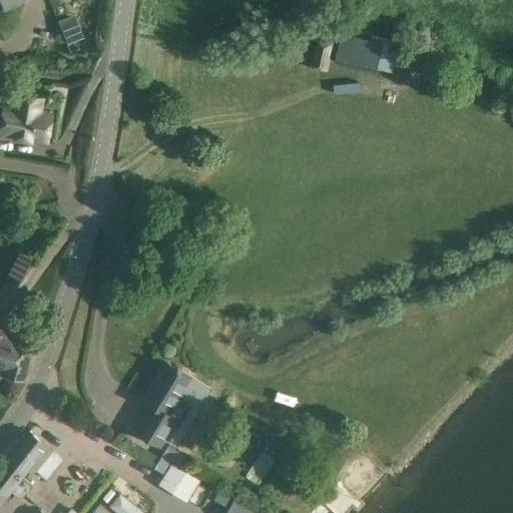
[(0,0),(0,11),(21,3),(22,0),(0,0)]
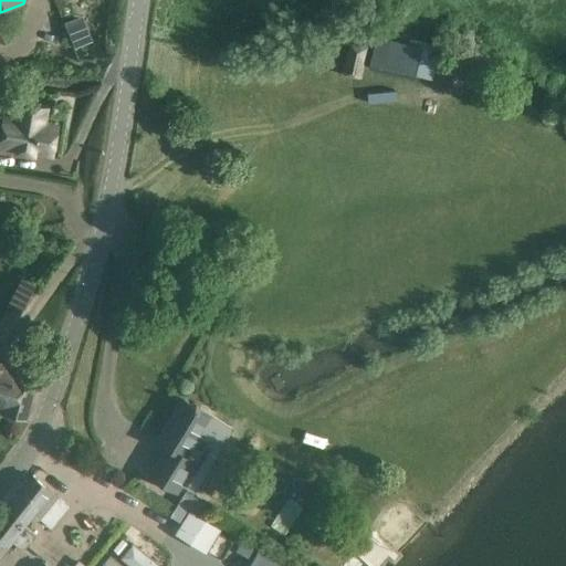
[(83,16),(65,23),(74,45),(75,49),(93,42),(92,39),(83,16)]
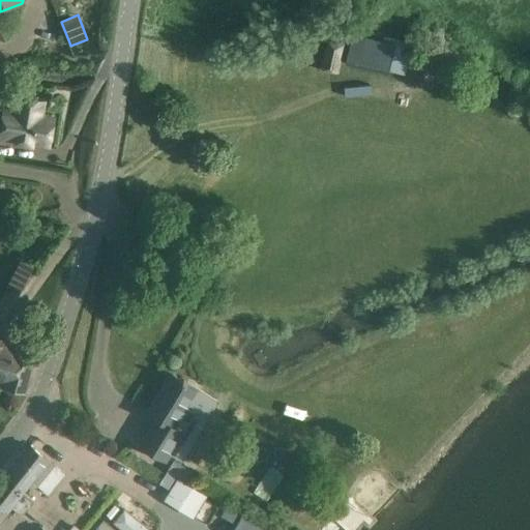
[(352,35),(346,61),(367,66),(388,70),(406,75),(409,62),(411,50),(412,47),(395,42),(395,43),(394,45),(352,35)]
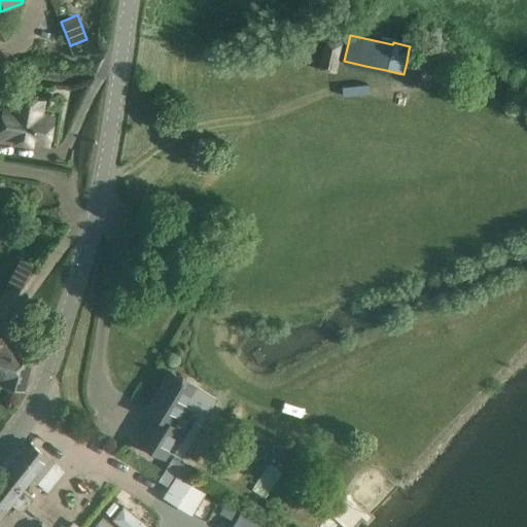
[(336,73),(342,44),(325,41),(319,69),(336,73)]
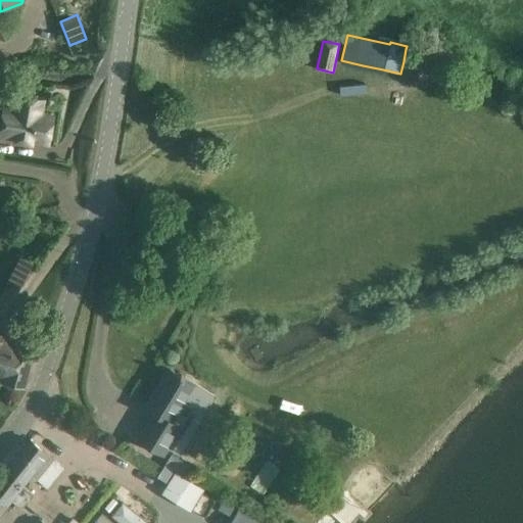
[(32,143),(32,140),(48,143),(52,116),(40,114),(43,100),(18,96),(16,110),(4,108),(0,133),(0,135),(16,138),(15,140),(32,143)]
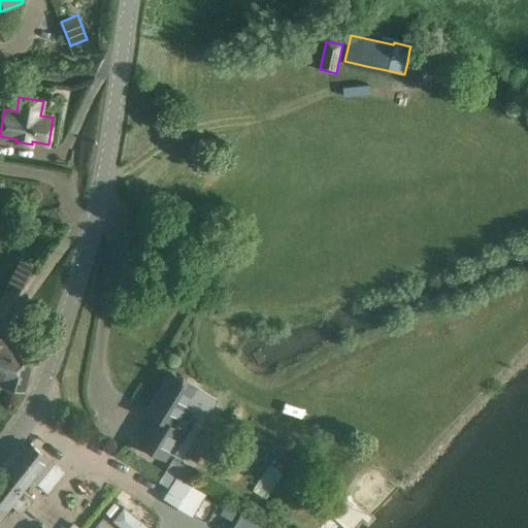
[(18,345),(0,340),(0,386),(25,393),(37,344),(20,339),(18,345)]
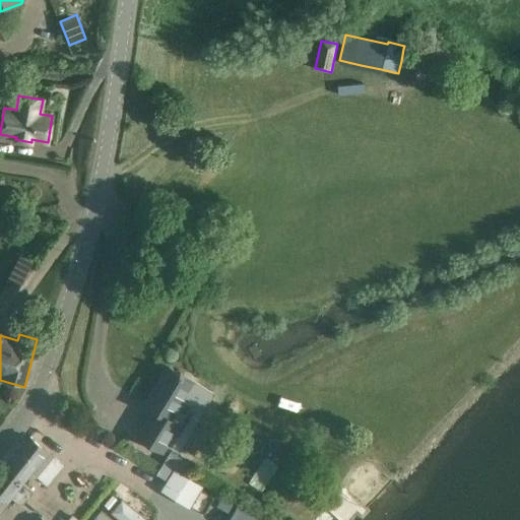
[(137,437),(163,452),(180,425),(172,419),(194,383),(183,376),(184,375),(180,373),(179,374),(168,367),(144,404),(153,410),(137,437)]
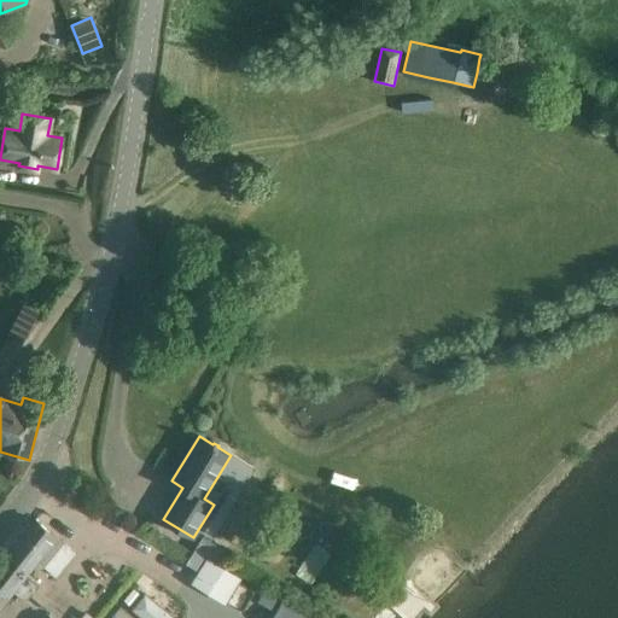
[(53,535),(35,519),(4,558),(25,575),(27,572),(38,559),(57,575),(75,553),(65,544),(53,535)]
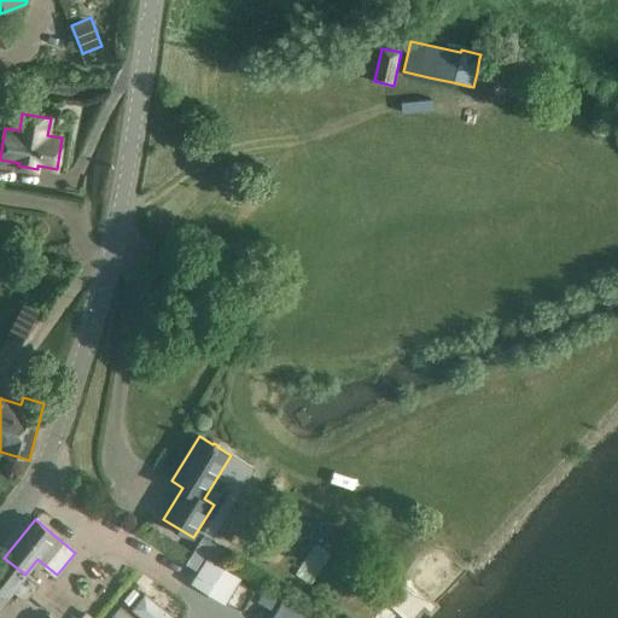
[(202,537),(186,563),(193,567),(199,570),(191,583),(226,605),(226,604),(243,577),(219,563),(226,552),(220,548),(209,542),(202,537)]
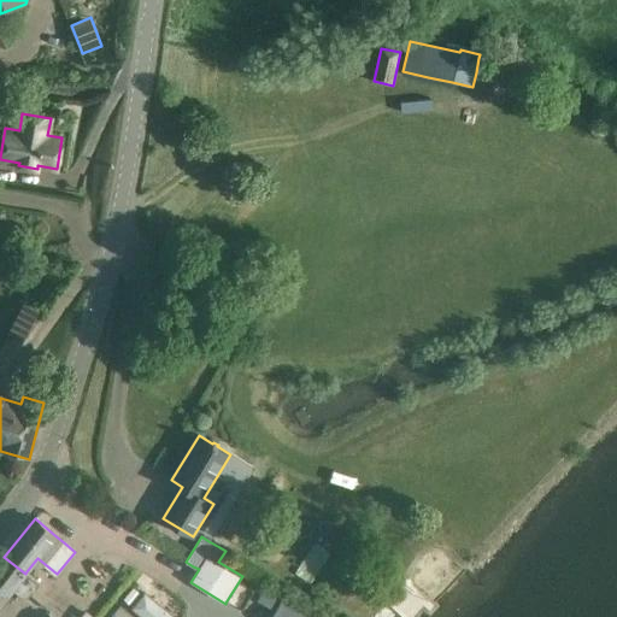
[(28,594),(37,581),(27,571),(25,574),(4,557),(0,560),(0,604),(17,585),(28,594)]
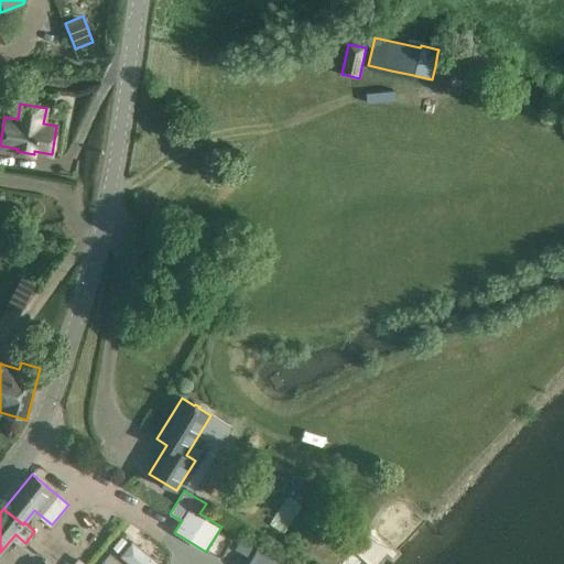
[(243,534),(235,549),(247,556),(256,542),(243,534)]
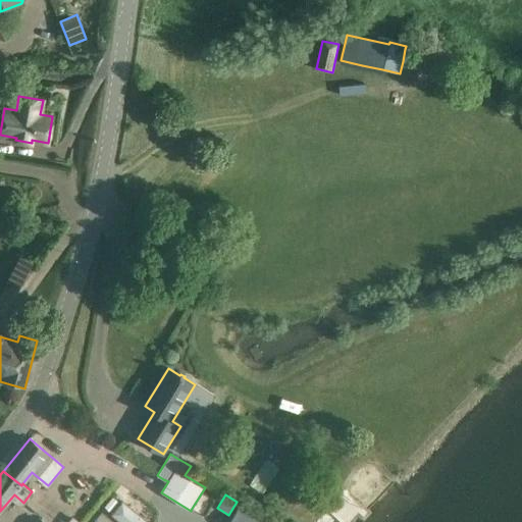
[(145,521),(122,505),(111,518),(116,521),(145,521)]
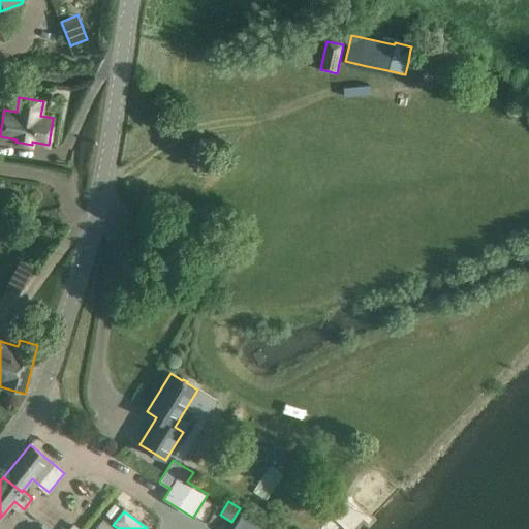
[(261,528),(242,517),(234,528),(261,528)]
